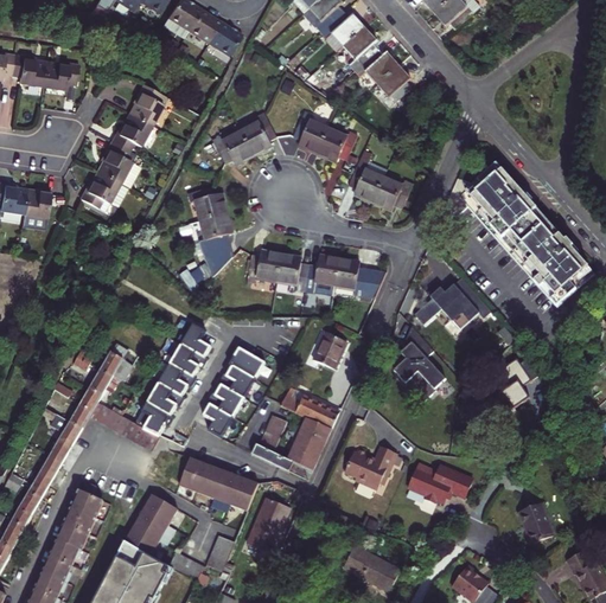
[(110,0),(132,13),(138,4),(140,0),(110,0)]
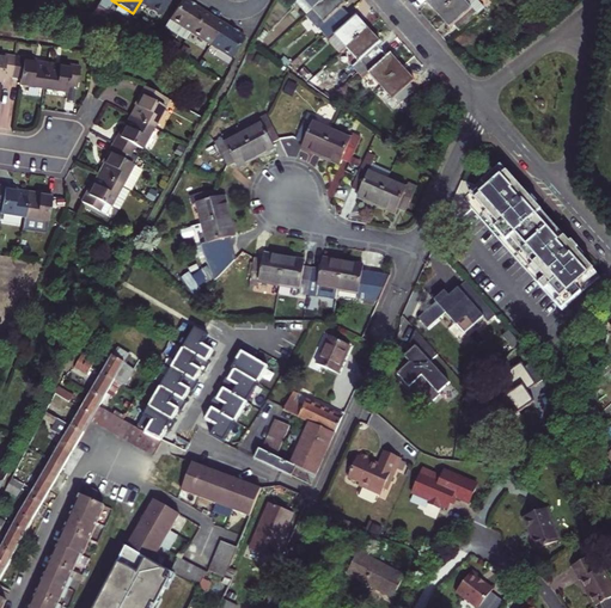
[(141,0),(139,4),(158,16),(167,0),(141,0)]
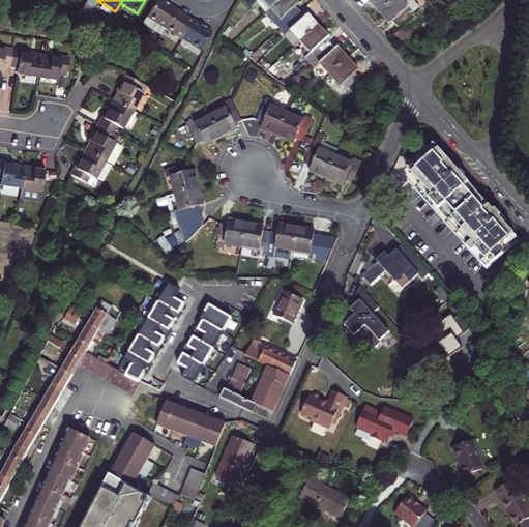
[(173,8),(159,0),(152,0),(144,16),(162,27),(173,8)]
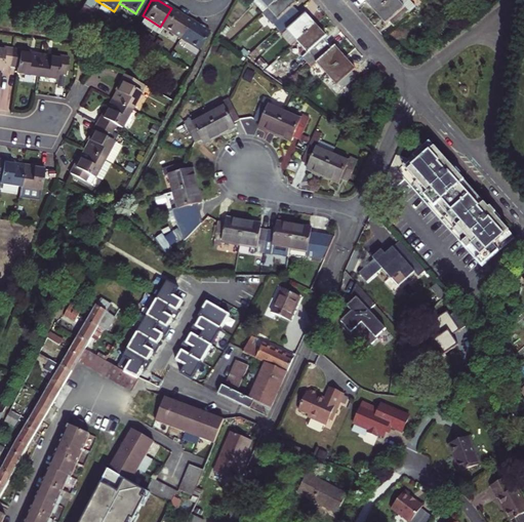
[(253,0),(262,9),(273,0),(253,0)]
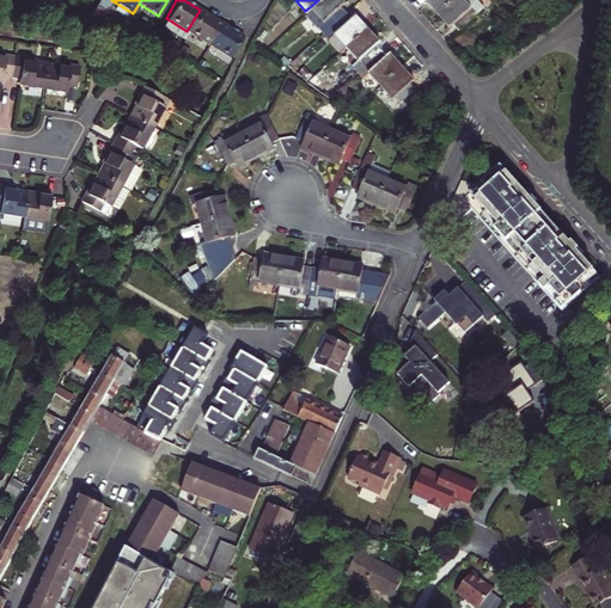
[(322,32),(346,10),(341,5),(344,1),(343,0),(318,0),(305,11),(304,13),(322,32)]
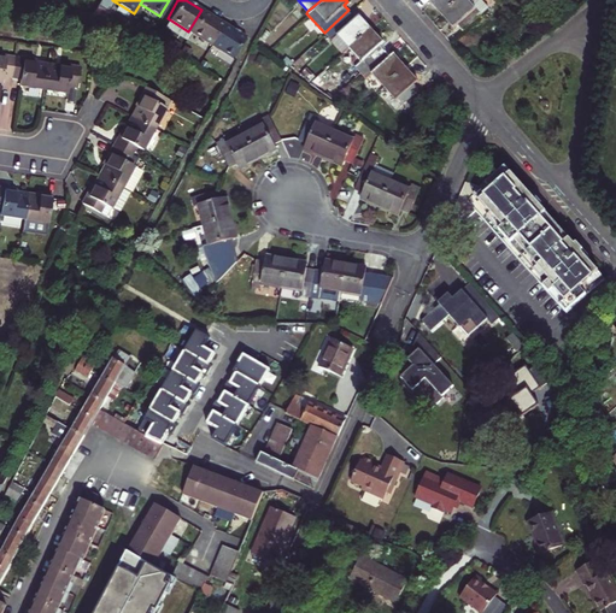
[(428,0),(440,13),(455,0),(428,0)]
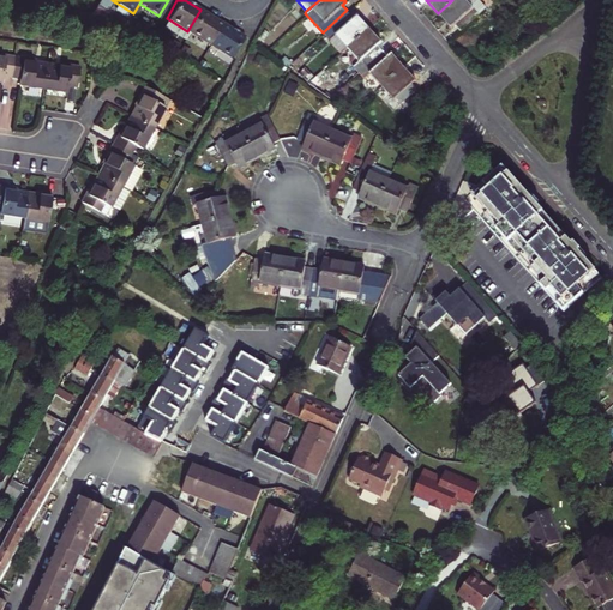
[(452,0),(438,13),(451,26),(455,23),(460,29),(486,6),(481,0),(452,0)]
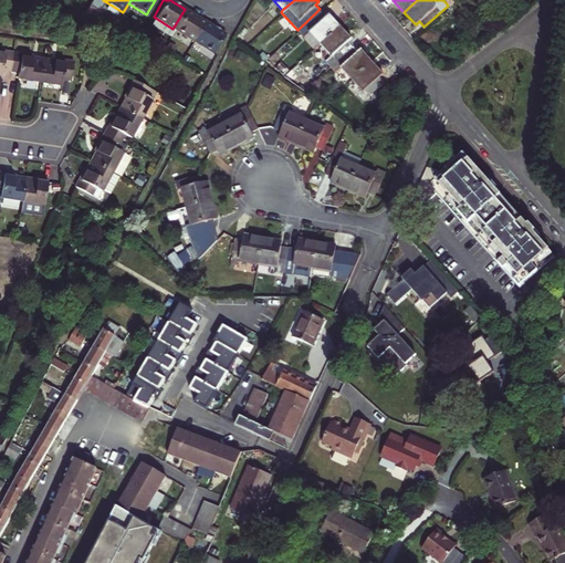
[(185,9),(173,29),(191,41),(203,20),(185,9)]
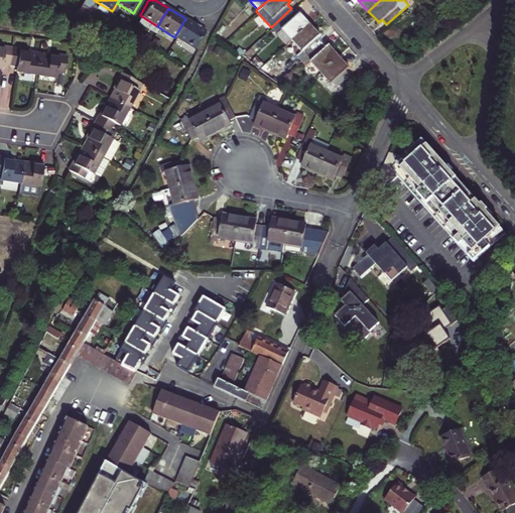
[(291,8),(271,27),(285,42),(290,38),(309,21),(300,10),(296,13),(291,8)]
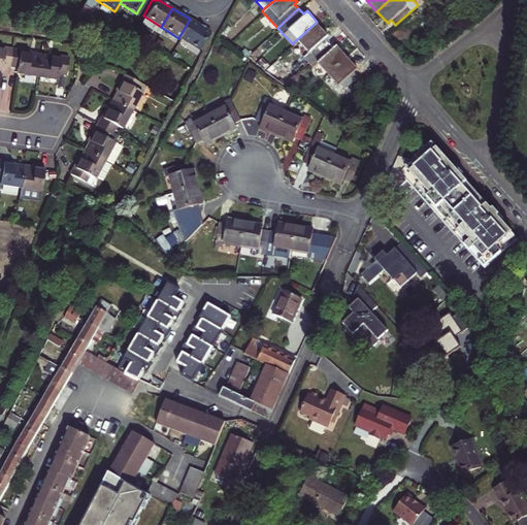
[(209,30),(190,19),(178,38),(197,50),(209,30)]
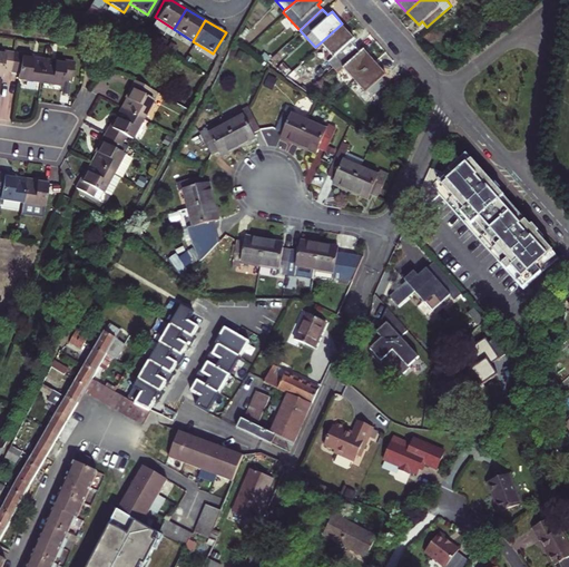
[(331,65),(354,44),(350,39),(353,36),(342,23),(321,42),(332,54),(326,58),(331,65)]
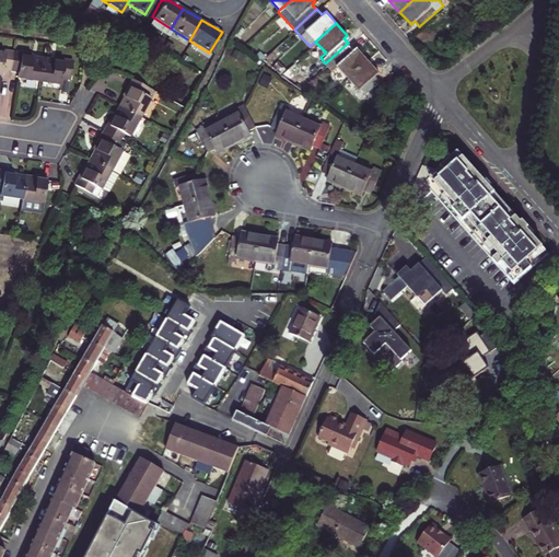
[(450,42),(442,47),(450,56),(456,49),(450,42)]
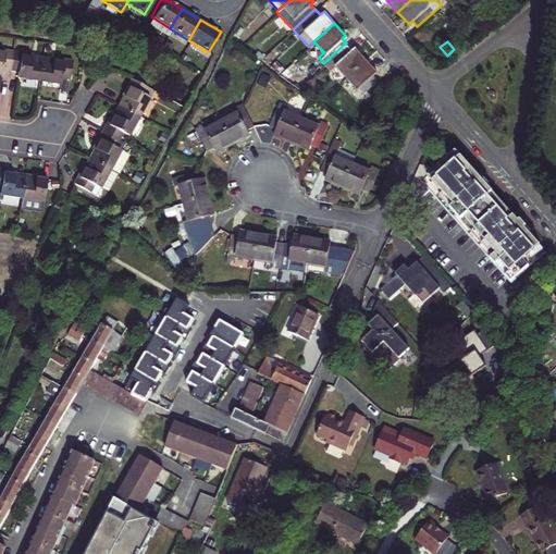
[(345,75),(365,57),(356,47),(351,49),(346,42),(323,63),(329,69),(335,63),(345,75)]
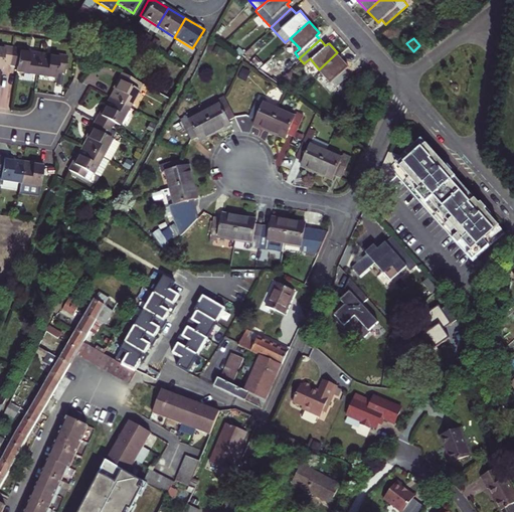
[(3,59),(13,61),(15,44),(0,40),(0,64),(2,65),(3,59)]
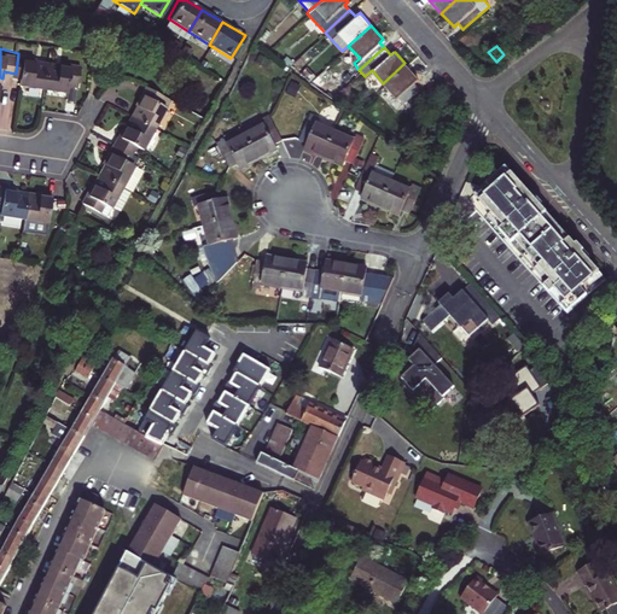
[(38,57),(18,53),(16,74),(22,75),(21,82),(47,88),(52,64),(38,60),(38,57)]
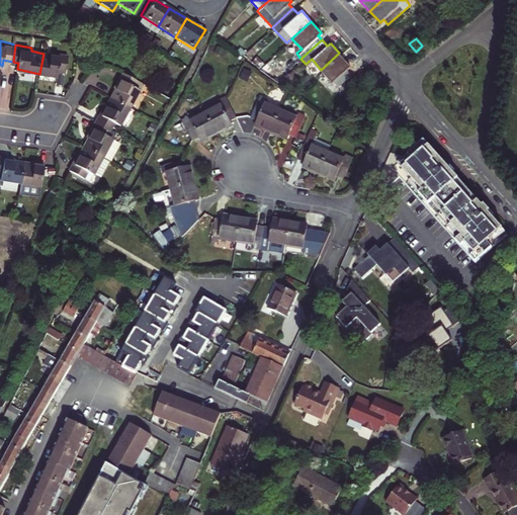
[(51,55),(44,54),(39,74),(58,78),(59,72),(66,73),(69,56),(52,52),(51,55)]
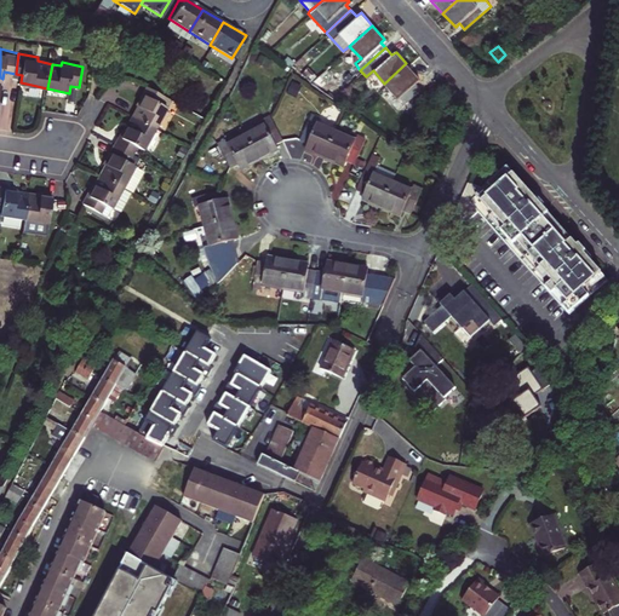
[(406,63),(384,84),(397,98),(400,96),(406,102),(422,87),(416,81),(419,79),(406,63)]
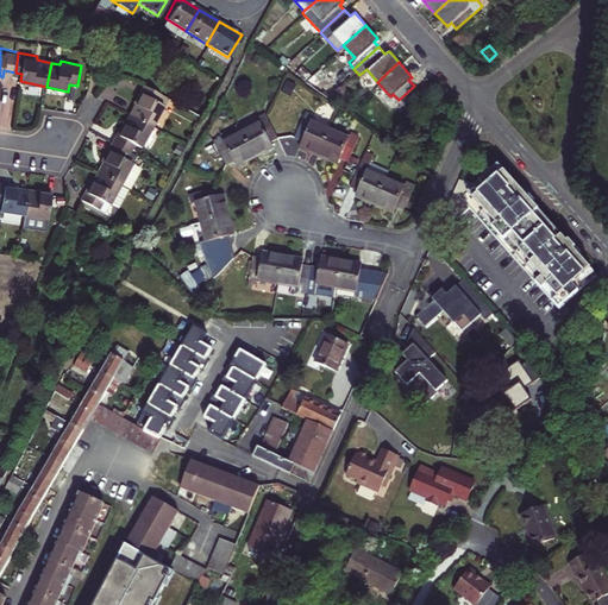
[(137,102),(131,113),(152,125),(164,102),(158,100),(162,93),(144,82),(133,101),(137,102)]
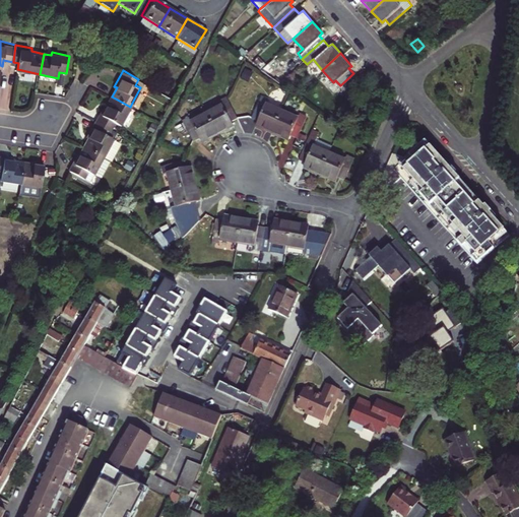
[(204,111),(216,132),(232,124),(230,119),(237,115),(225,97),(224,94),(218,99),(219,103),(204,111)]
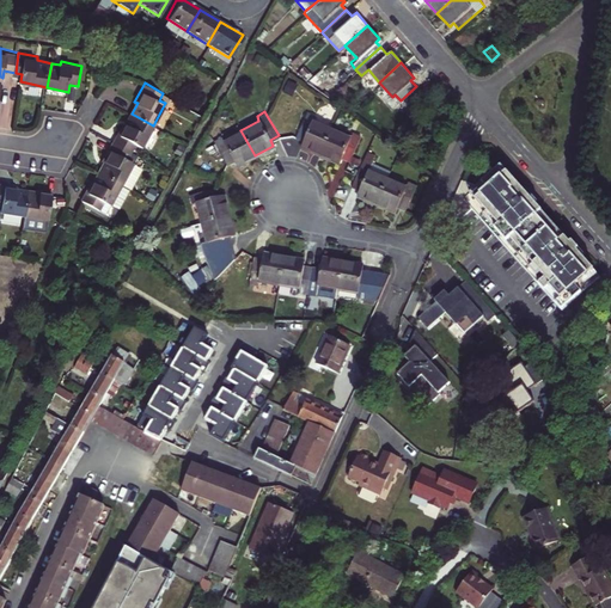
[(300,147),(319,155),(330,129),(311,121),(313,116),(305,112),(294,137),(303,141),(300,147)]
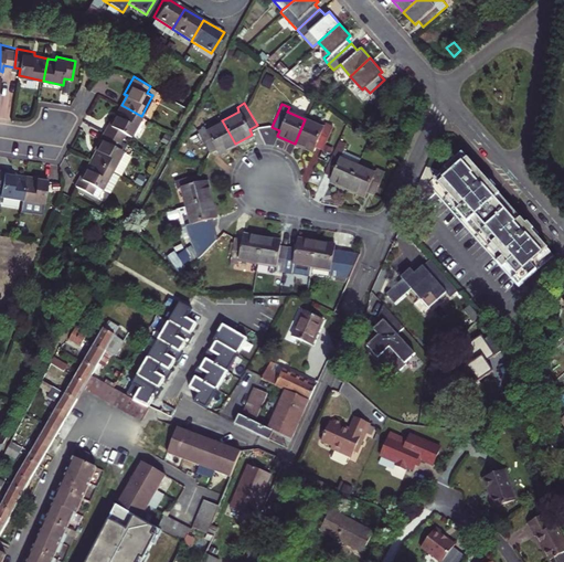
[(105,130),(123,139),(127,133),(131,135),(141,116),(121,105),(117,115),(114,114),(105,130)]
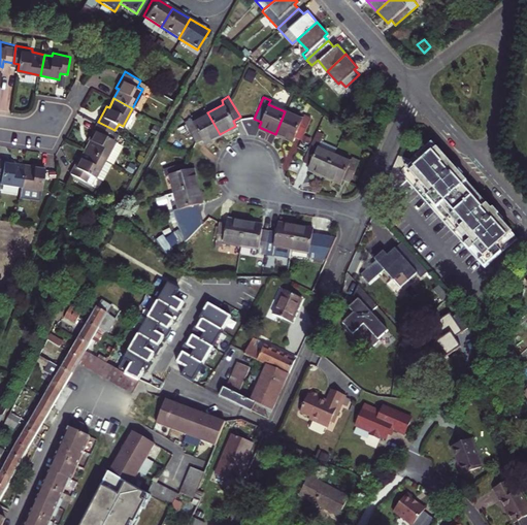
[(301,119),(285,111),(275,134),(291,140),(293,136),(299,139),(309,118),(303,115),(301,119)]
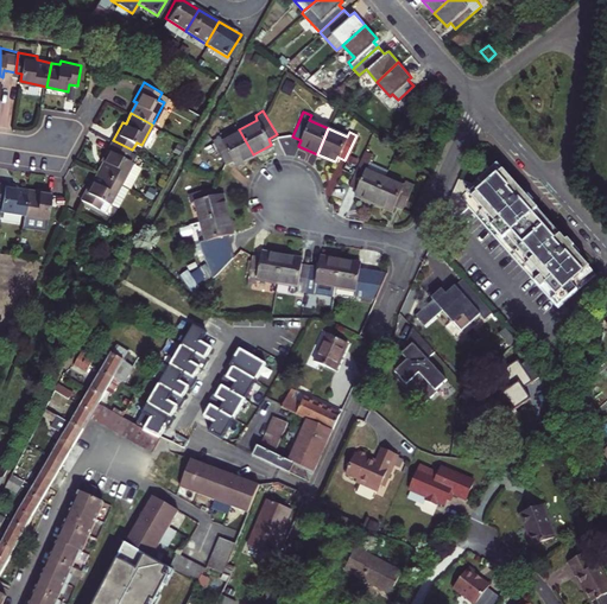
[(253,154),(239,129),(222,139),(220,134),(213,139),(226,163),(233,159),(236,164),(253,154)]
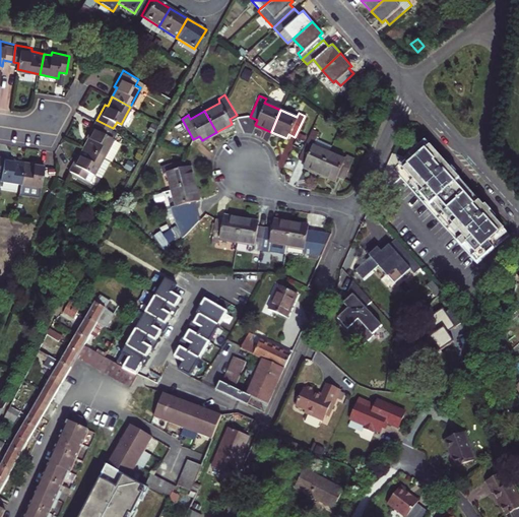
[(113,128),(96,120),(88,136),(90,138),(86,146),(105,156),(118,130),(113,128)]
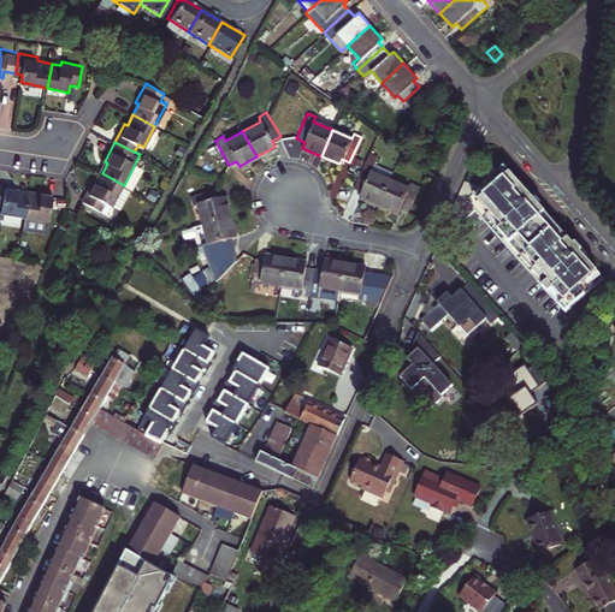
[(365,162),(353,189),(361,191),(359,196),(377,205),(389,179),(370,171),(372,166),(365,162)]
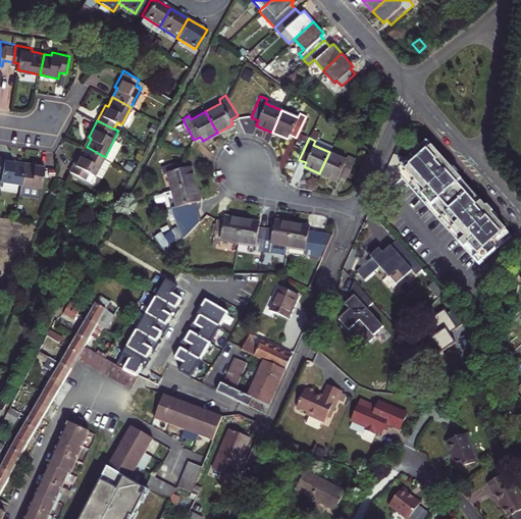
[(452,168),(426,141),(407,158),(394,152),(381,179),(394,186),(403,176),(458,237),(461,234),(466,239),(462,242),(486,269),(518,241),(497,218),(493,221),(488,216),(492,213),(457,173),(454,176),(449,171),(452,168)]
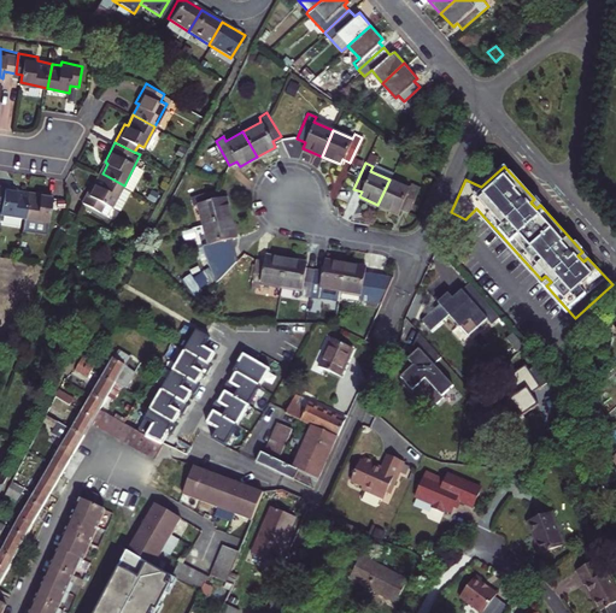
[(124,186),(103,174),(97,186),(93,183),(84,201),(104,212),(109,216),(112,207),(113,205),(122,210),(133,189),(124,186)]
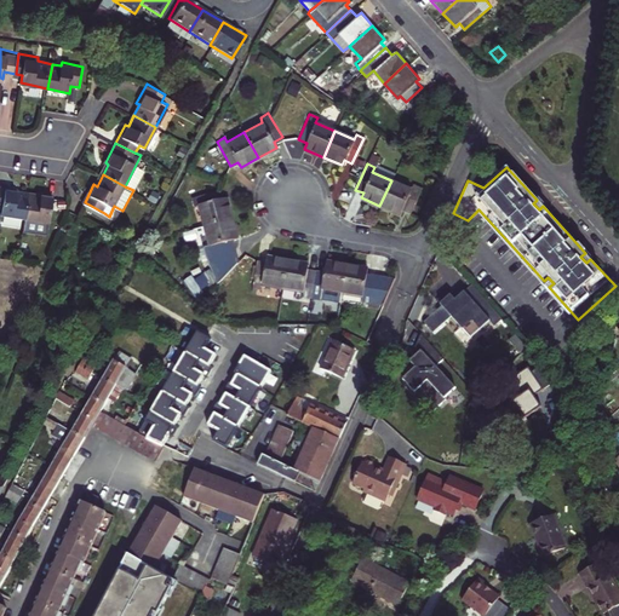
[(410,188),(391,180),(379,206),(399,214),(401,209),(408,213),(419,186),(412,183),(410,188)]
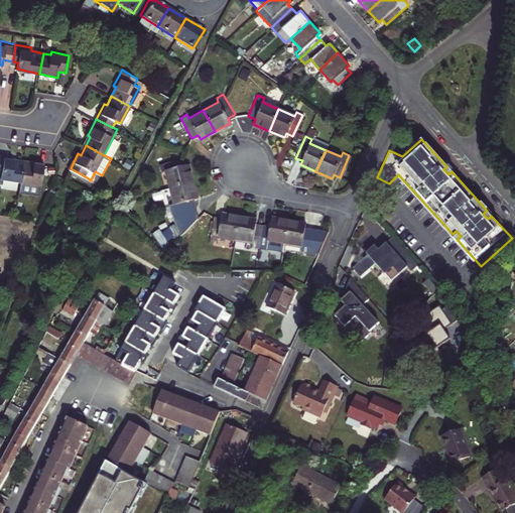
[(0,176),(22,182),(26,161),(15,158),(15,156),(0,152),(0,170),(2,171),(0,176)]
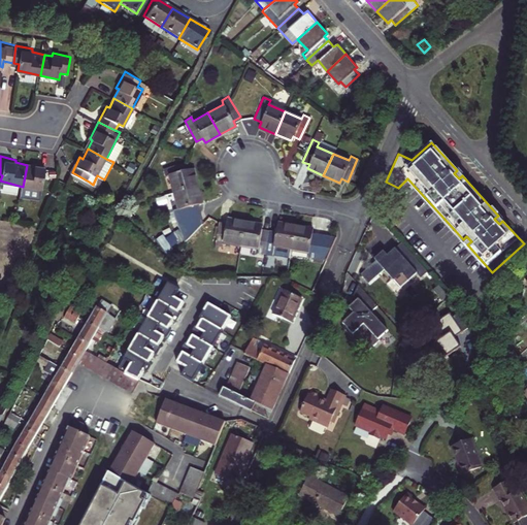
[(287,168),(295,170),(298,160),(290,158),(287,168)]
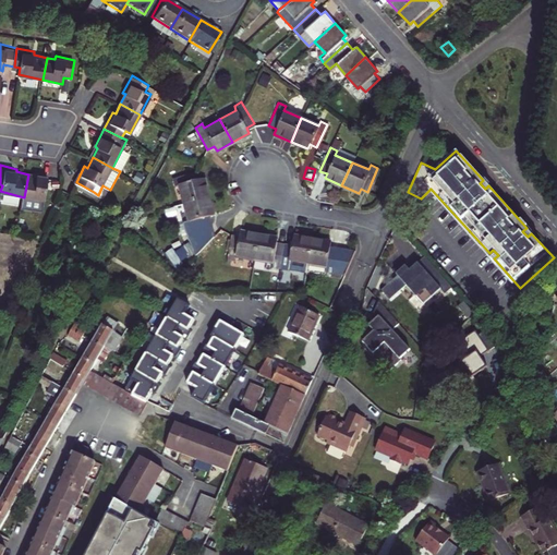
[(178,182),(182,201),(206,194),(202,176),(197,177),(195,170),(171,177),(172,183),(178,182)]
